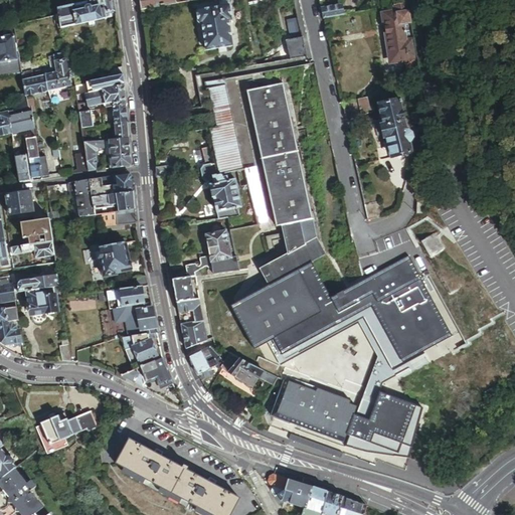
[(88,22),(94,21),(116,17),(114,0),(100,0),(56,9),(58,15),(60,28),(88,22)]
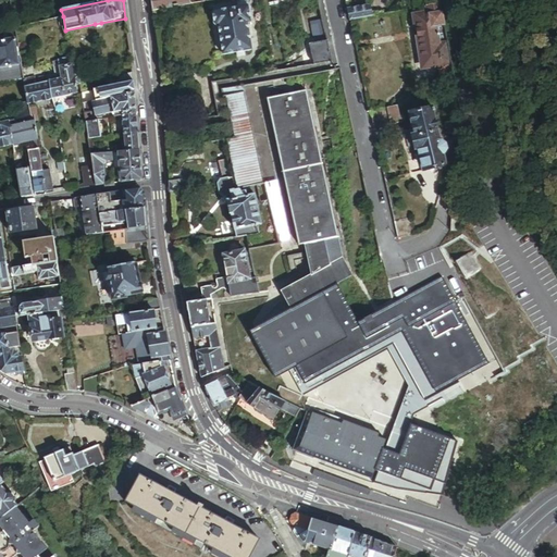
[(188,0),(151,0),(153,10),(189,3),(188,0)]
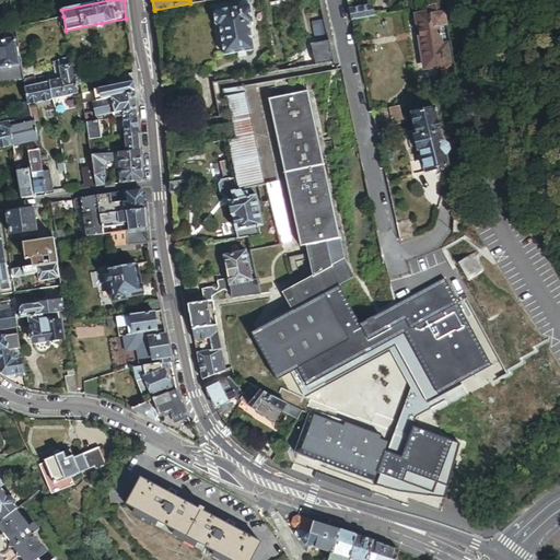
[(455,66),(443,3),(430,6),(432,18),(422,20),(431,70),(455,66)]
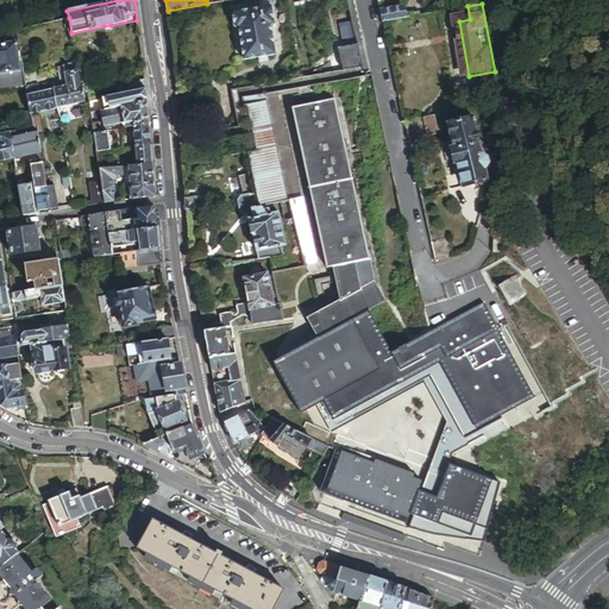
[(267,57),(275,57),(270,25),(274,25),(270,7),(233,13),(231,16),(233,27),(236,30),(237,30),(242,62),(257,58),(267,57)]
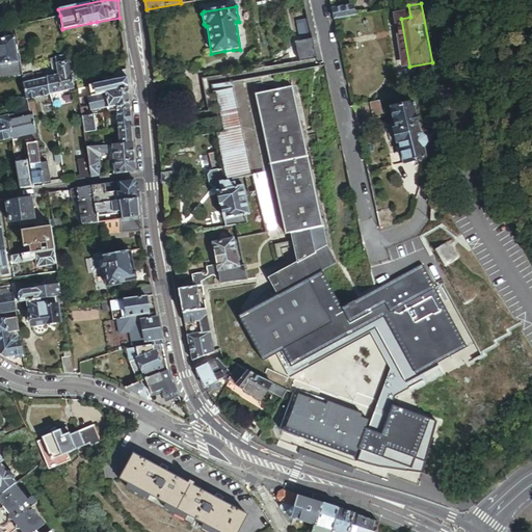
[(336,22),(355,17),(353,6),(333,10),(336,22)]
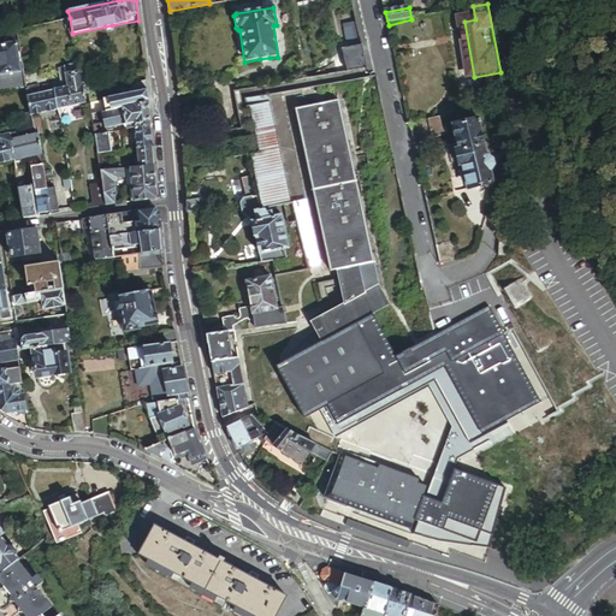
[(66,40),(73,39),(72,34),(70,18),(63,19),(66,40)]
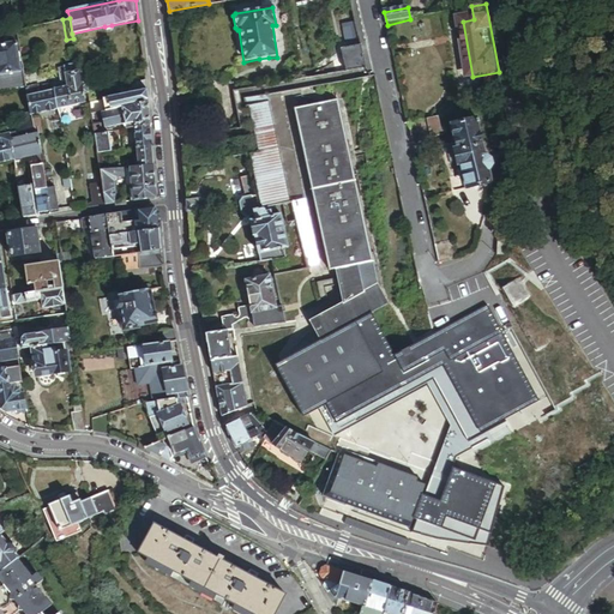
[(19,71),(20,71),(14,42),(17,42),(14,31),(5,32),(7,43),(0,44),(0,82),(1,91),(5,90),(14,89),(12,77),(20,76),(19,71)]
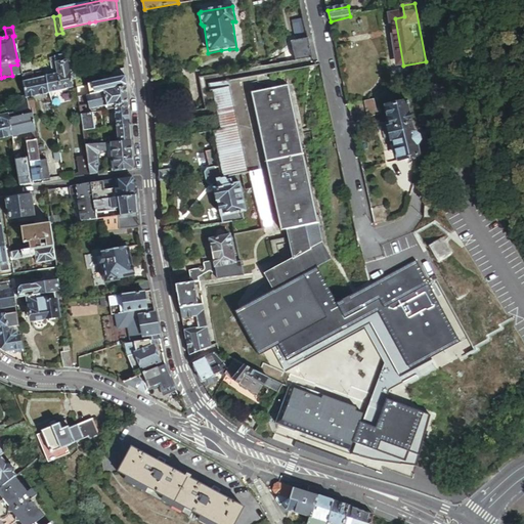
[(293,62),(310,59),(307,40),(290,43),(293,62)]
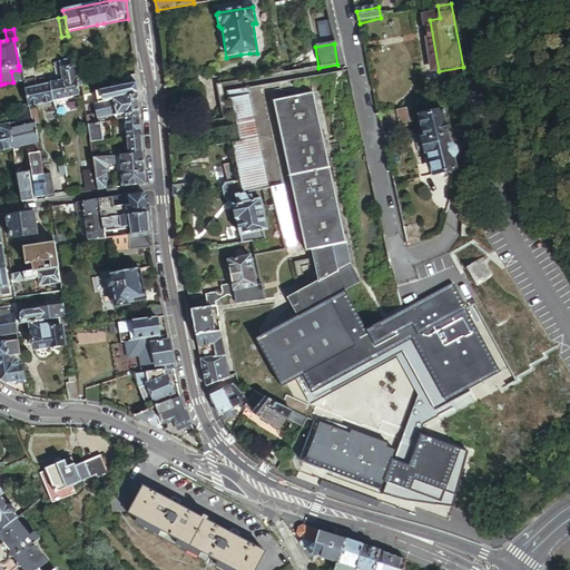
[(22,69),(35,67),(33,59),(31,59),(29,53),(20,55),(22,69)]
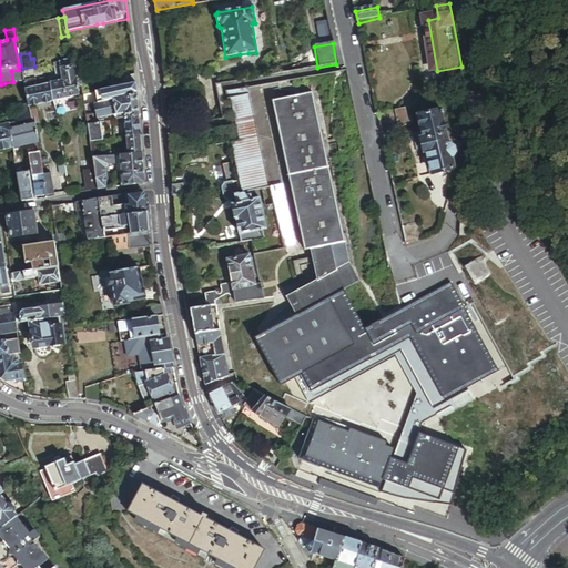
[(60,69),(70,67),(68,59),(59,61),(60,69)]
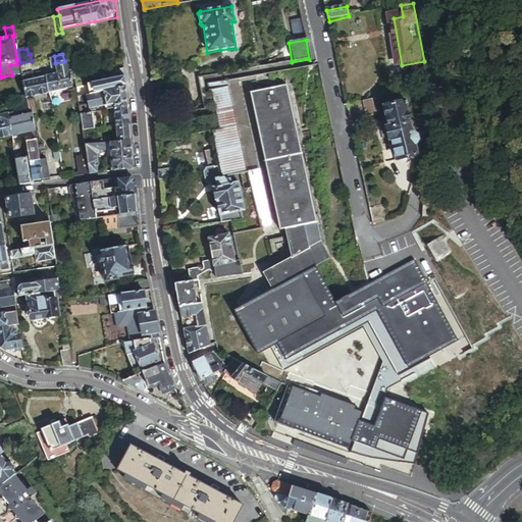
[(74,86),(73,80),(76,79),(71,59),(64,61),(55,63),(57,69),(46,72),(50,92),(74,86)]
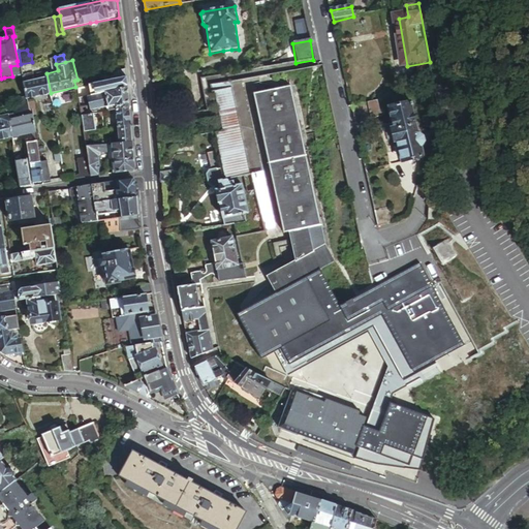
[(29,68),(34,67),(33,61),(32,62),(21,64),(24,76),(30,75),(29,68)]
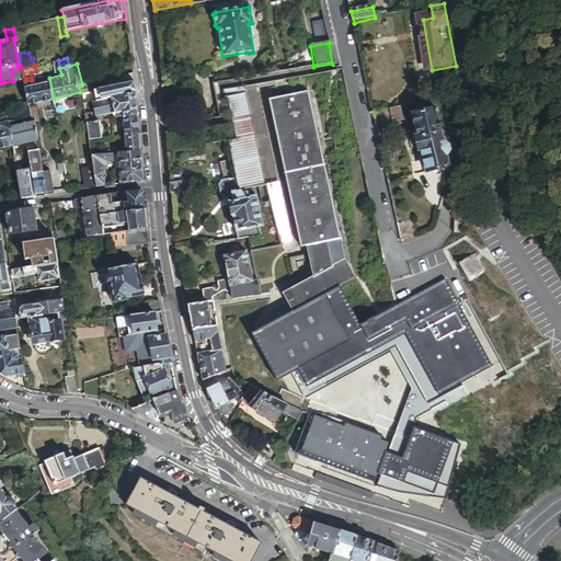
[(116,78),(118,86),(134,82),(134,73),(116,78)]
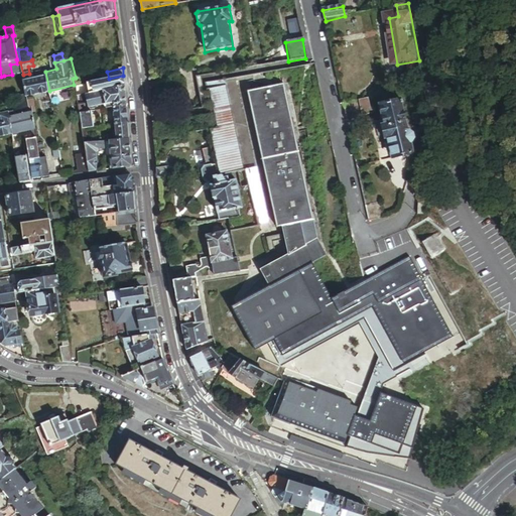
[(27,96),(49,91),(45,72),(38,74),(39,78),(36,79),(34,72),(29,74),(23,75),(26,91),(27,96)]
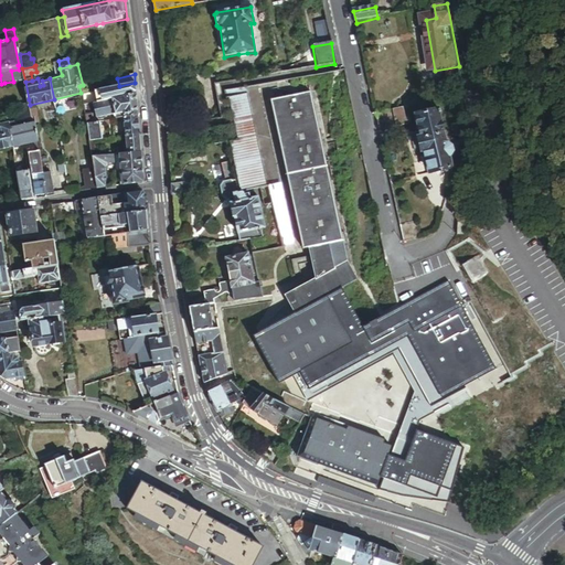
[(348,78),(338,81),(340,93),(350,91),(348,78)]
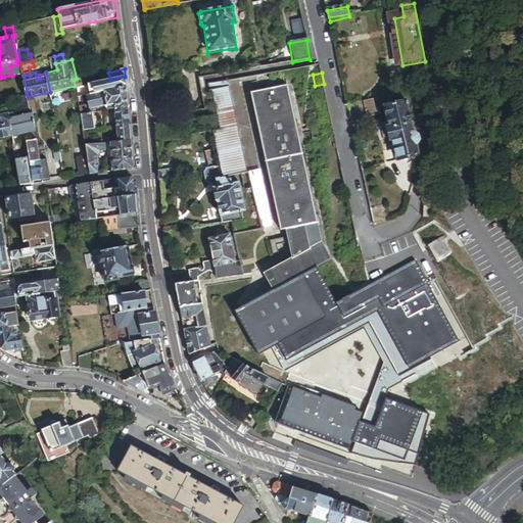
[(94,84),(96,93),(126,86),(125,77),(110,80),(94,84)]
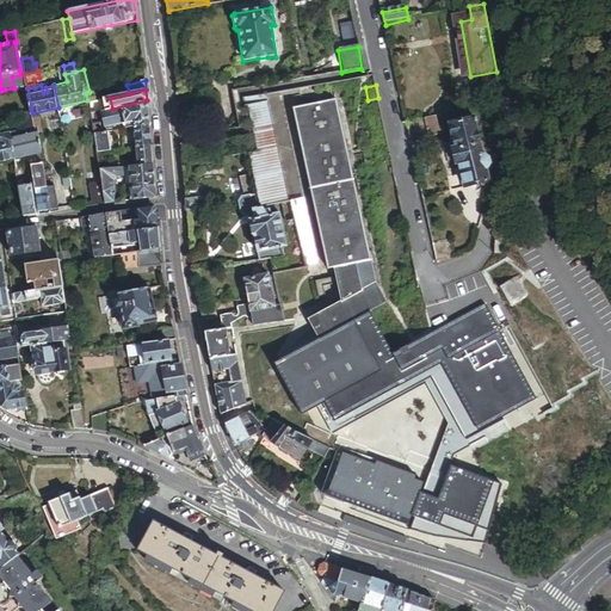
[(282,204),(288,203),(279,167),(264,96),(242,100),(254,154),(245,155),(250,176),(257,209),(275,205),(282,204)]
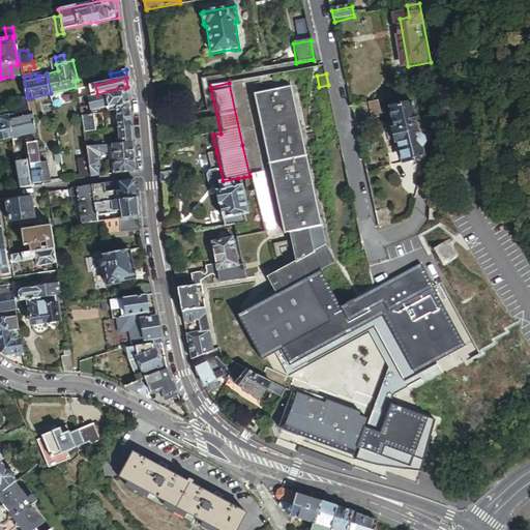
[(110,108),(129,105),(127,87),(97,94),(85,97),(81,97),(82,106),(87,105),(86,100),(89,99),(91,110),(110,107),(110,108)]
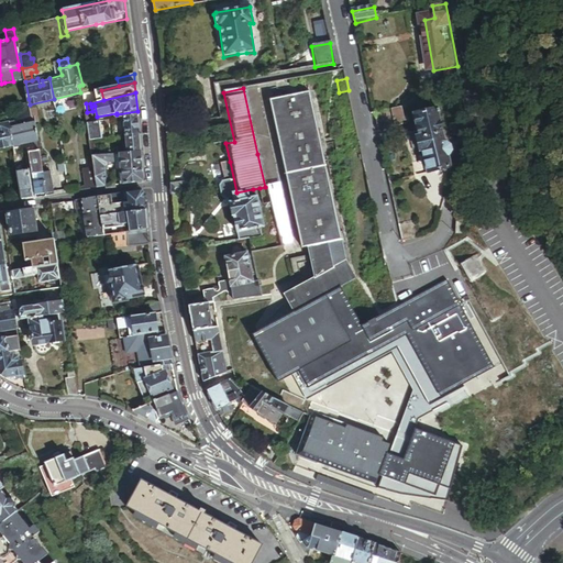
[(360,313),(344,285),(361,277),(355,279),(345,262),(332,203),(326,176),(319,143),(309,94),(269,102),(275,125),(288,187),(301,250),(307,249),(313,279),(284,295),(295,313),(293,316),(277,311),(274,323),(283,341),(320,322),(311,305),(315,302),(324,319),(344,309),(341,302),(346,299),(355,316),(360,313)]
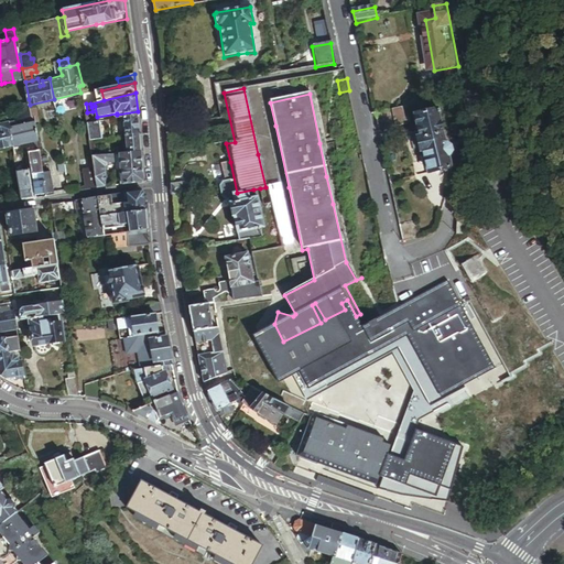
[(29,99),(14,102),(18,119),(24,117),(33,115),(32,110),(30,105),(29,99)]
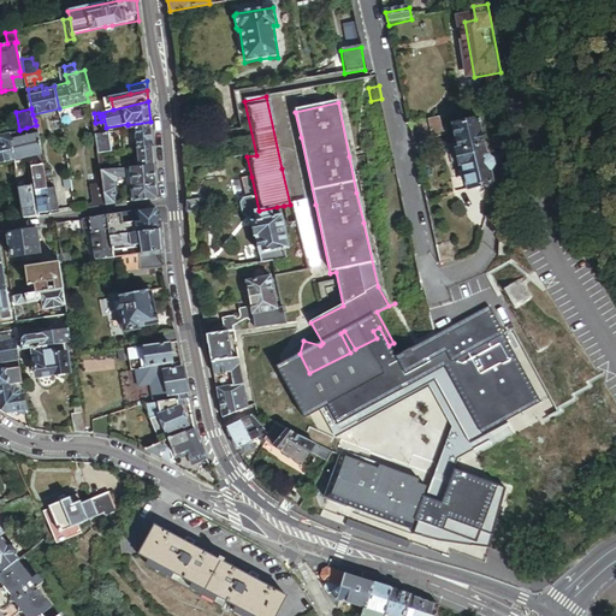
[(41,135),(46,134),(43,119),(35,120),(36,125),(39,125),(40,132),(41,135)]
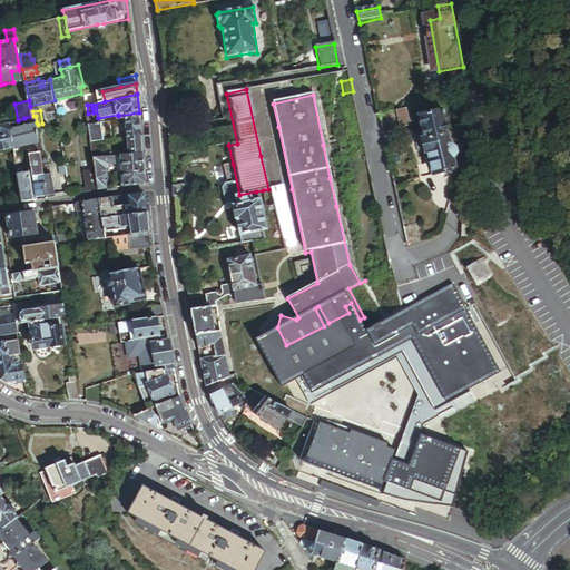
[(401,121),(409,119),(408,110),(399,112),(401,121)]
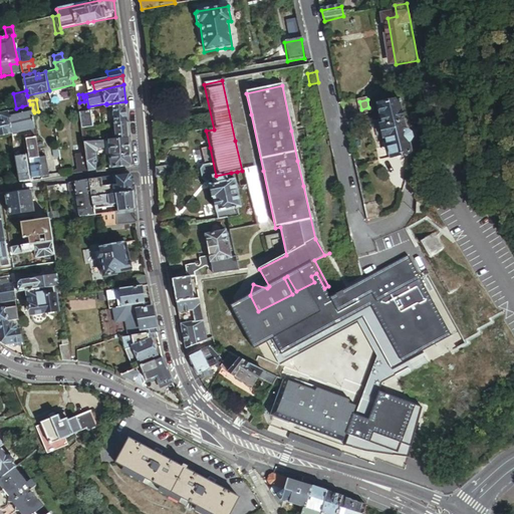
[(345,120),(370,115),(368,107),(361,109),(359,109),(357,101),(341,104),(345,120)]
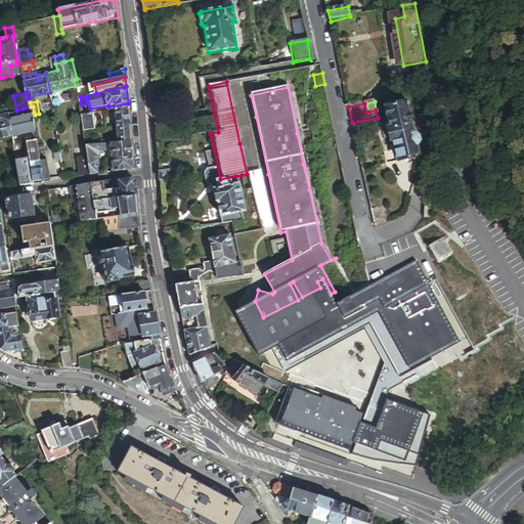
[(419,158),(417,148),(420,144),(418,138),(413,136),(406,104),(385,110),(390,130),(387,131),(390,142),(393,142),(398,163),(419,158)]
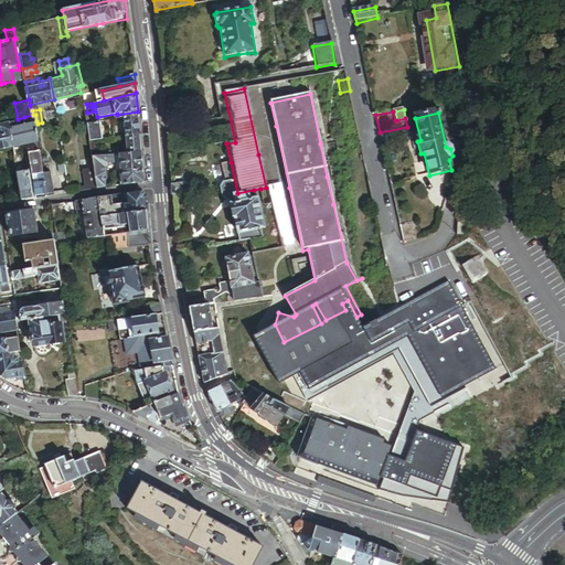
[(127,135),(140,134),(138,115),(126,117),(126,126),(127,135)]
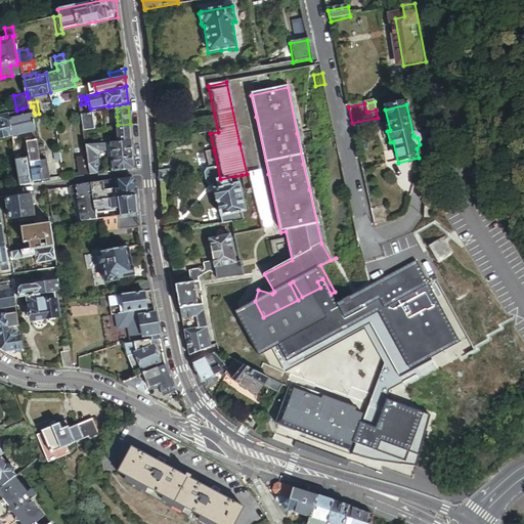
[(16,118),(25,116),(23,108),(16,111),(15,112),(16,118)]
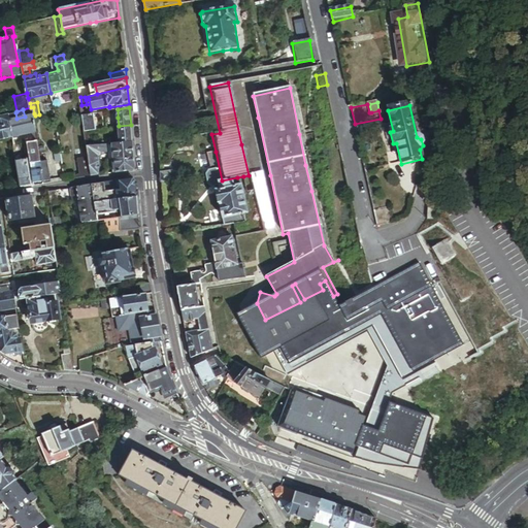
[(110,118),(118,118),(118,109),(109,110),(110,118)]
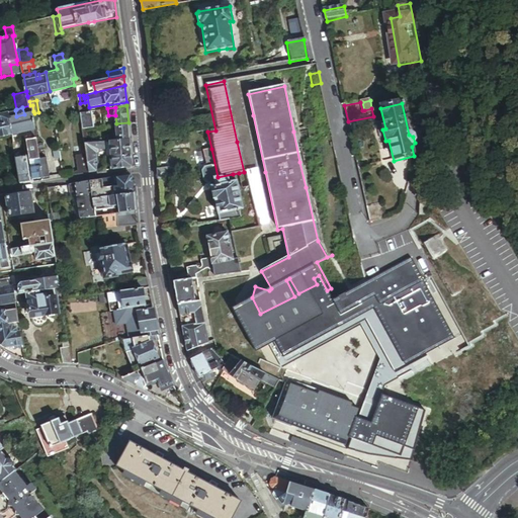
[(83,127),(94,125),(92,110),(86,111),(81,112),(83,127)]
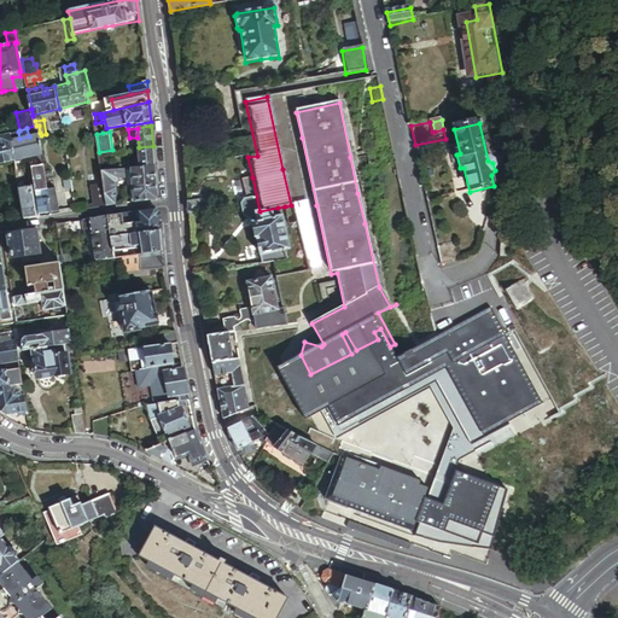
[(0,161),(16,158),(13,140),(12,133),(0,136),(0,161)]
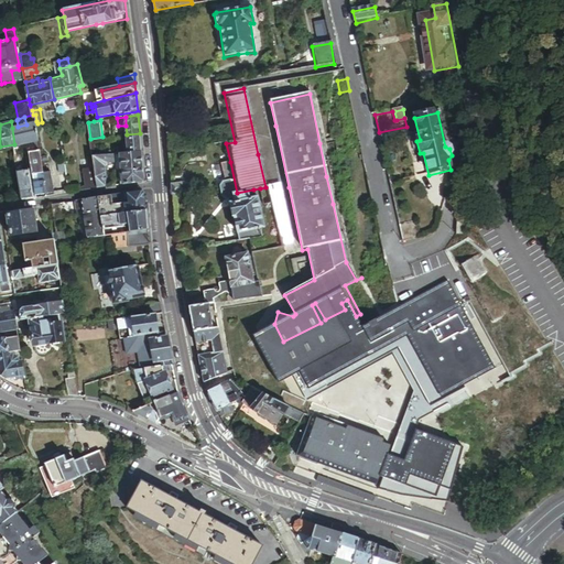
[(34,139),(39,139),(38,123),(36,121),(26,125),(18,127),(12,128),(14,144),(34,139)]
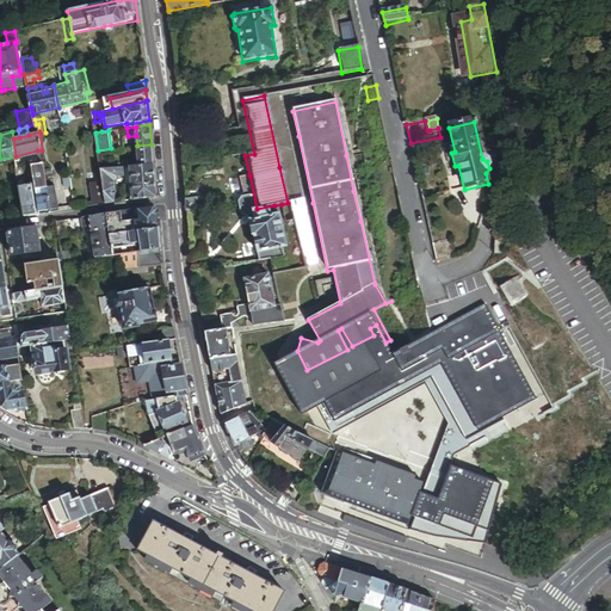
[(497,149),(505,147),(507,139),(508,134),(491,137),(491,143),(497,149)]
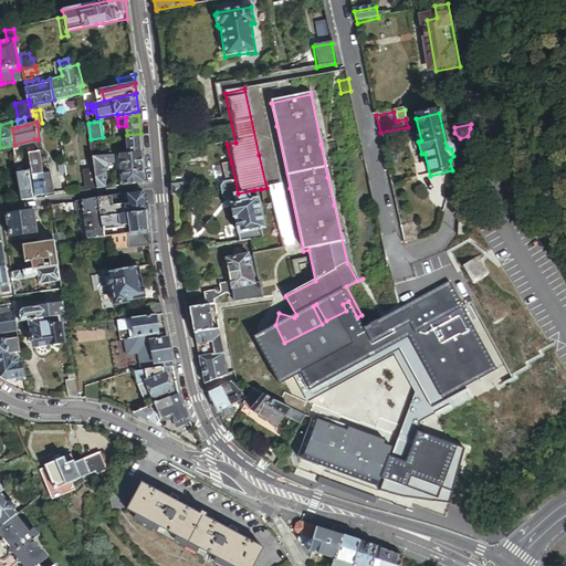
[(128,154),(142,153),(140,134),(127,135),(128,142),(126,142),(126,145),(128,145),(128,148),(128,154)]
